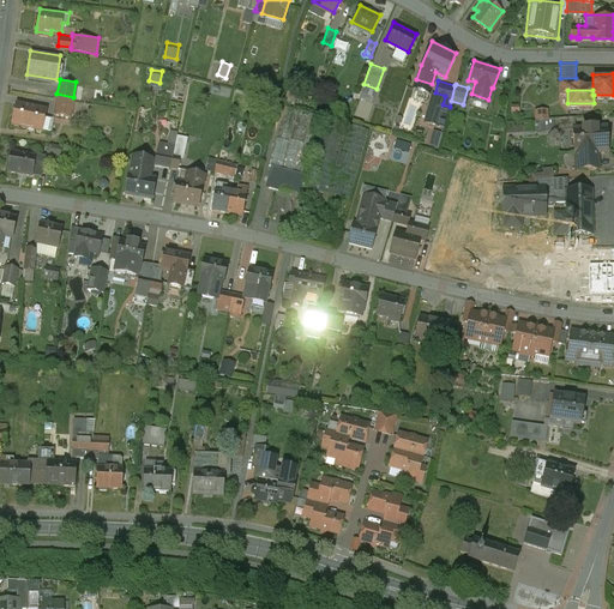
[(435,92),(433,92),(425,119),(438,122),(443,104),(445,96),(435,92)]
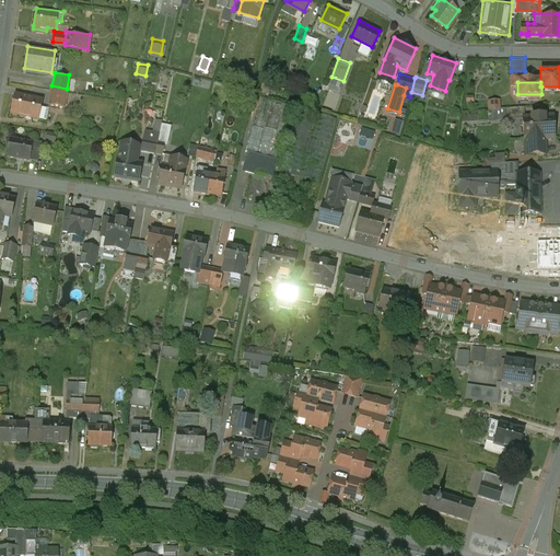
[(67,89),(51,85),(49,102),(63,105),(67,89)]
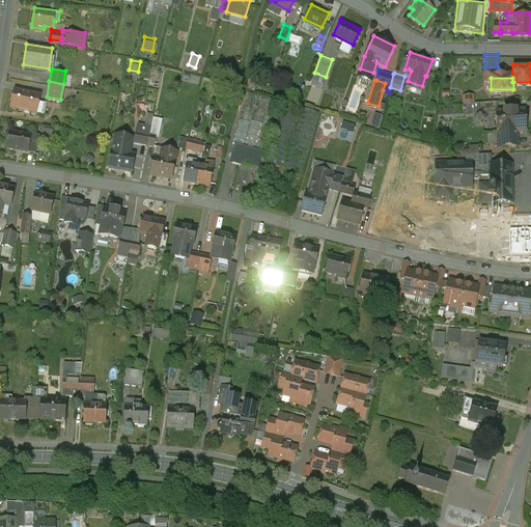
[(39,92),(15,87),(10,105),(35,110),(39,92)]
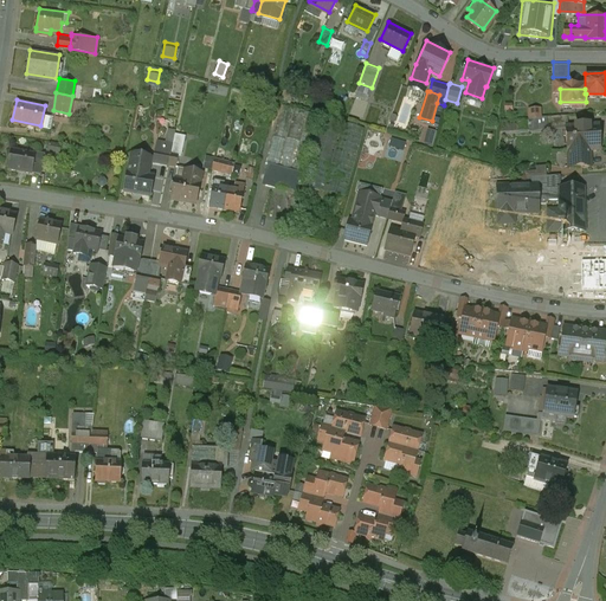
[(318,111),(281,102),(265,161),(270,162),(281,165),(302,170),(318,111)]
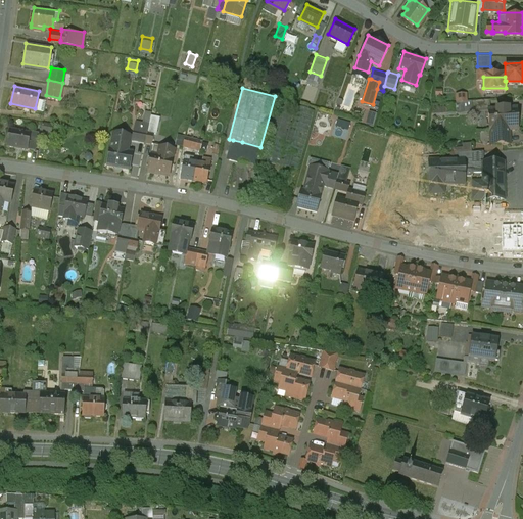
[(489,97),(471,98),(471,106),(489,104),(489,97)]
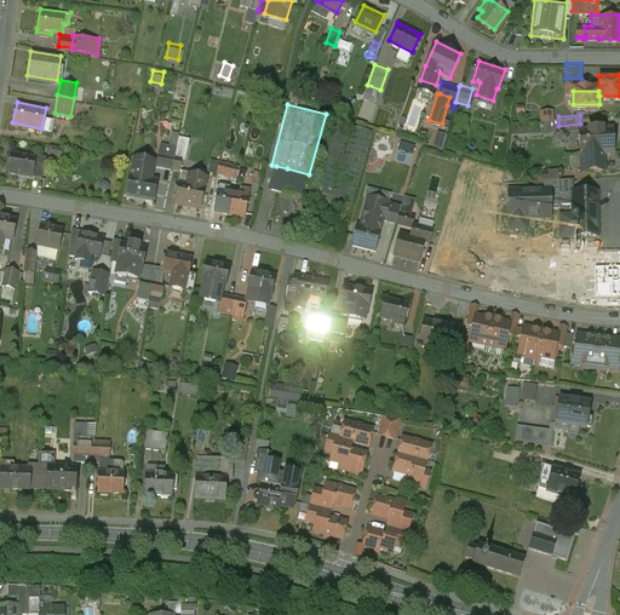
[(372,128),(328,116),(313,176),(309,174),(306,184),(310,184),(309,187),(352,197),(372,128)]
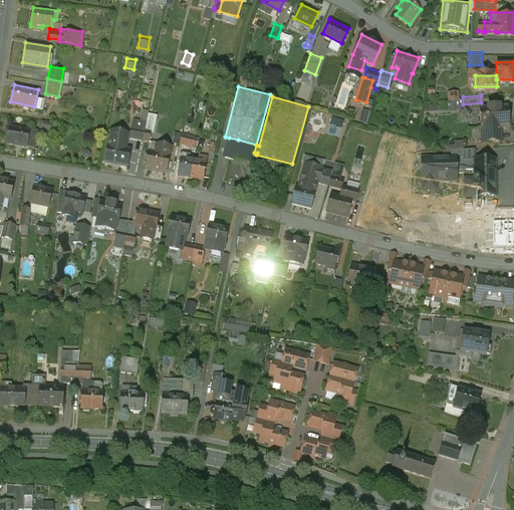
[(507,103),(480,105),(481,125),(499,124),(508,124),(507,103)]
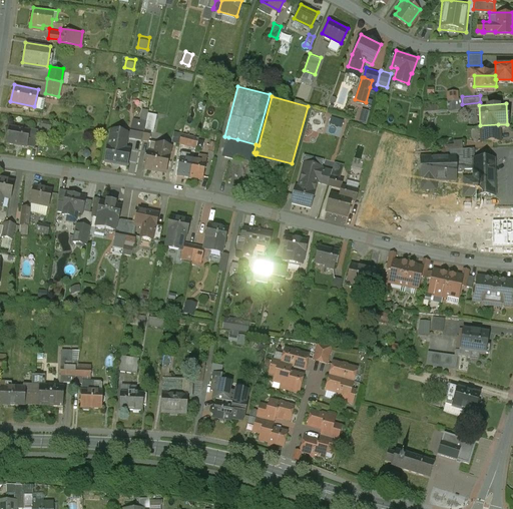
[(362,105),(359,117),(367,118),(369,107),(362,105)]
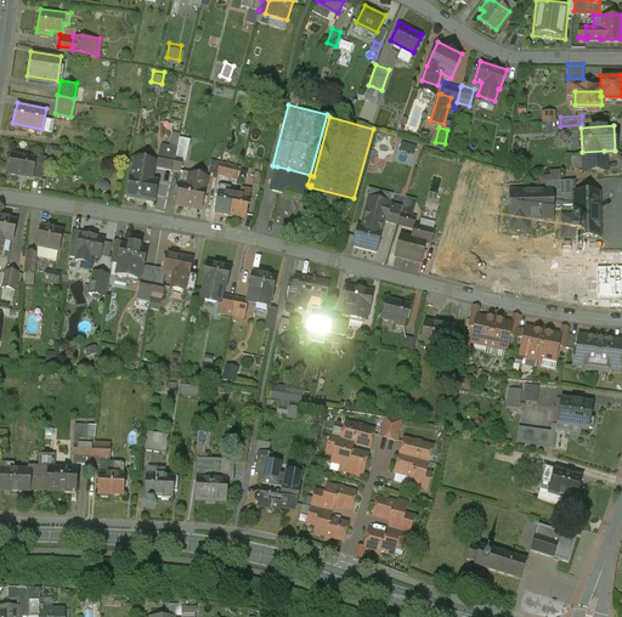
[(190,136),(179,134),(176,145),(173,167),(180,168),(182,156),(186,157),(190,136)]
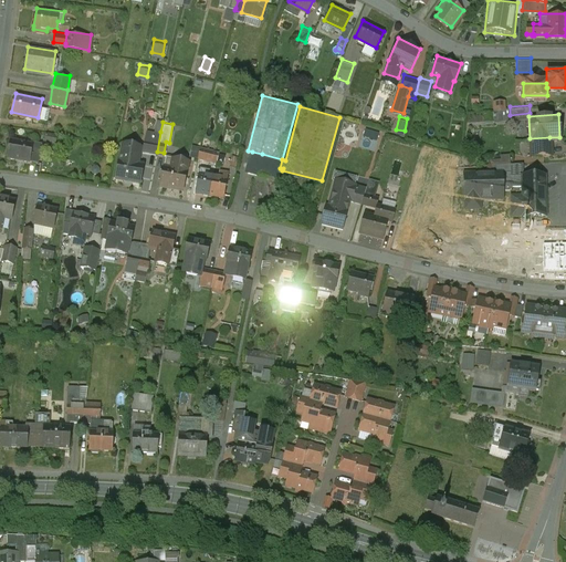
[(360,135),(368,138),(373,127),(364,125),(360,135)]
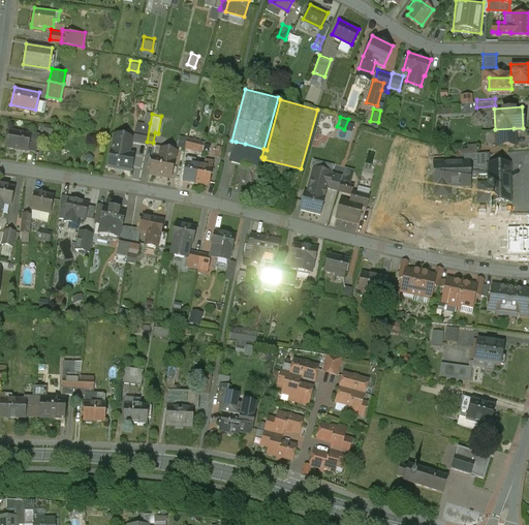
[(150,123),(137,121),(133,139),(147,142),(150,123)]
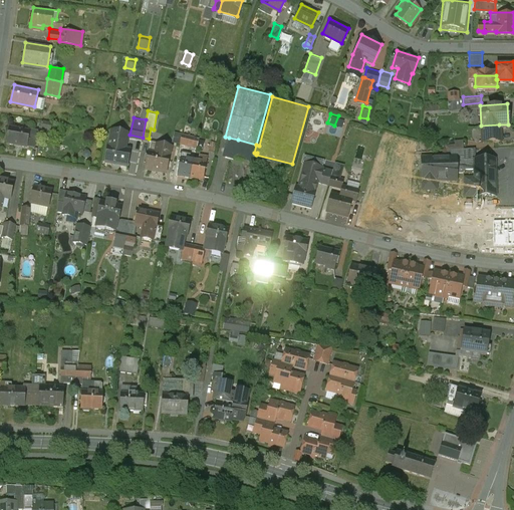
[(51,120),(41,118),(40,126),(50,129),(51,120)]
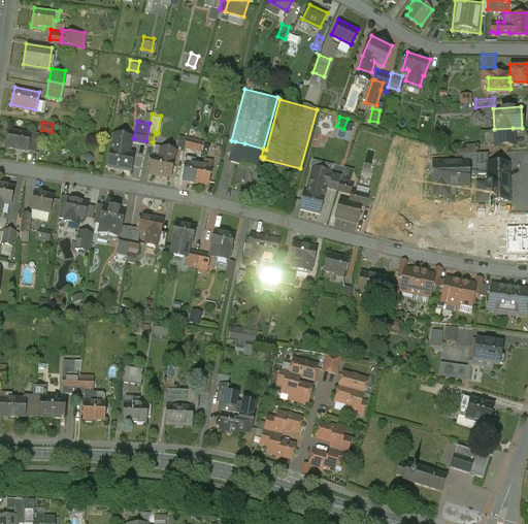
[(31,131),(9,128),(6,145),(28,150),(31,131)]
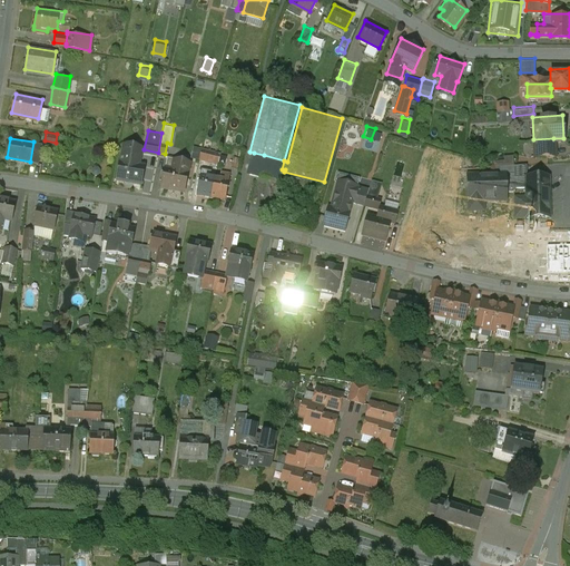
[(553,138),(534,139),(536,155),(554,154),(553,138)]
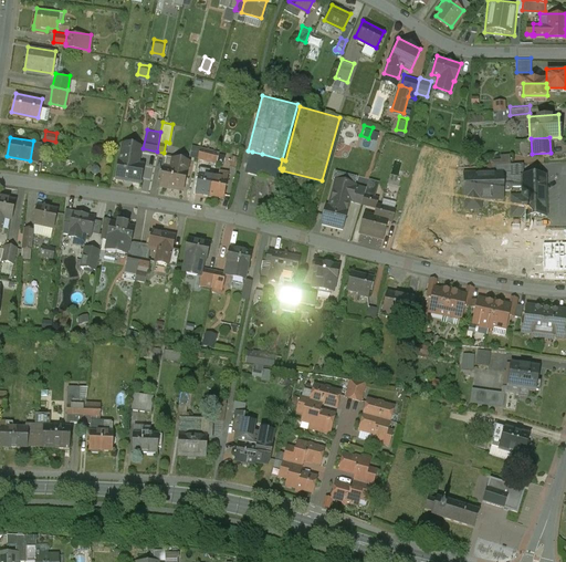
[(142,145),(123,142),(119,157),(116,176),(139,180),(143,162),(138,160),(142,145)]
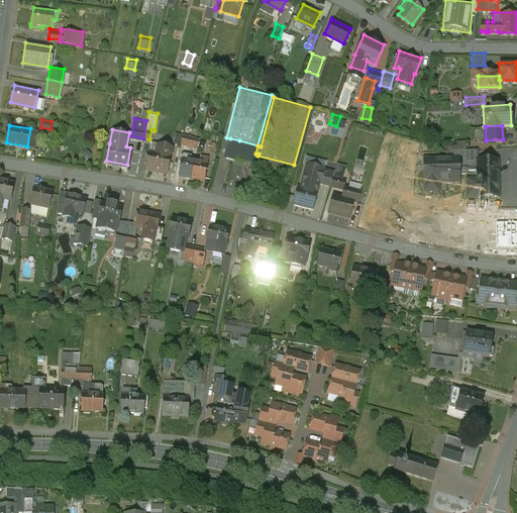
[(200,137),(190,135),(190,134),(183,132),(181,142),(191,144),(190,149),(196,150),(200,137)]
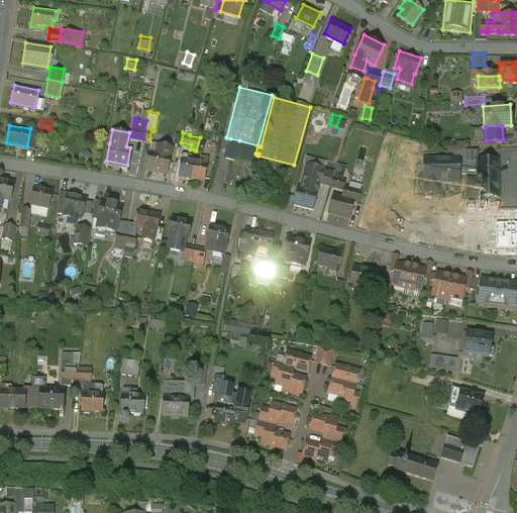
[(239,140),(230,138),(226,154),(243,159),(244,151),(237,149),(239,140)]
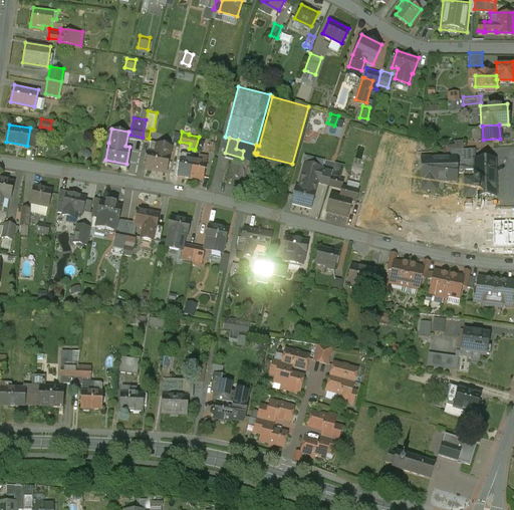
[(151,140),(149,149),(145,166),(145,167),(154,169),(155,168),(166,171),(170,153),(172,144),(151,140)]
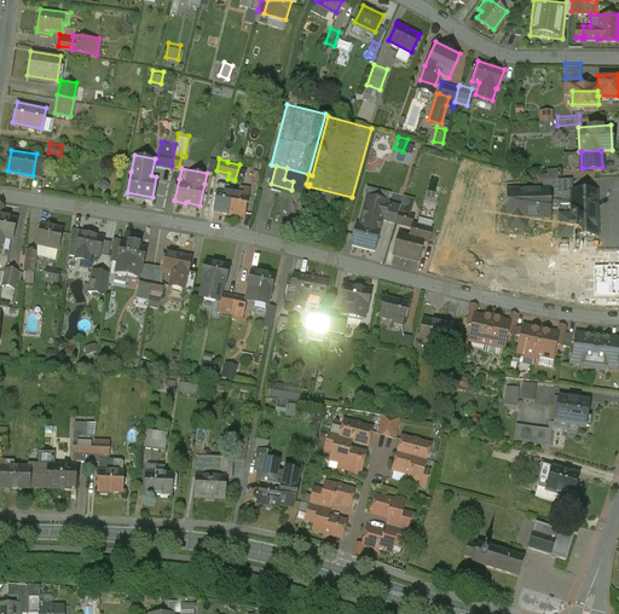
[(308,174),(287,168),(284,179),(293,181),(306,185),(306,184),(308,174)]
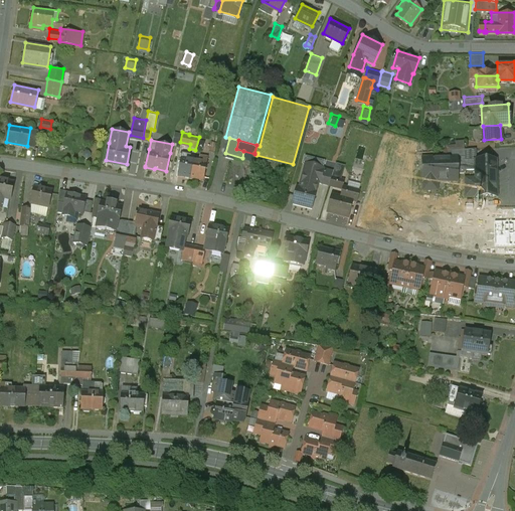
[(457,147),(445,148),(445,155),(461,155),(461,161),(465,161),(465,158),(464,147),(457,147)]
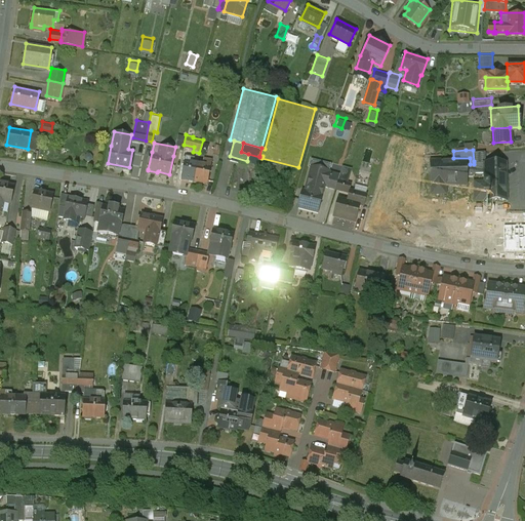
[(194,155),(186,153),(180,176),(194,179),(198,162),(193,161),(194,155)]
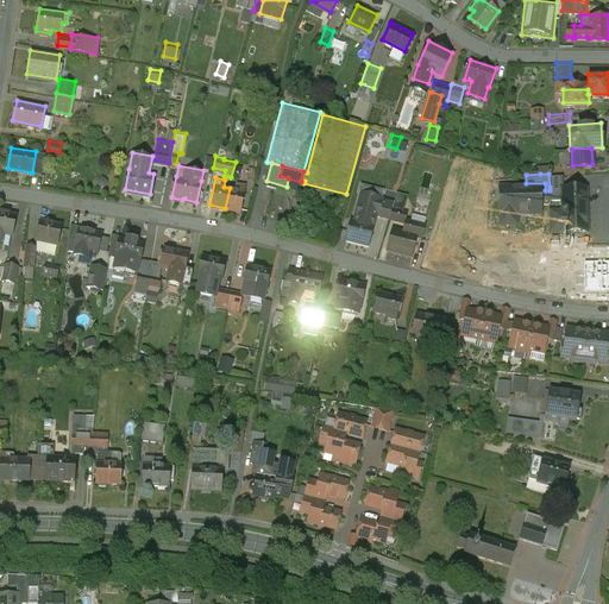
[(245,183),(236,181),(234,188),(230,188),(225,208),(240,211),(245,183)]
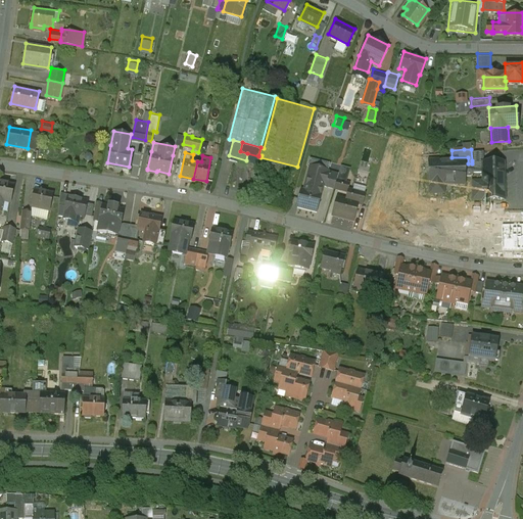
[(468,163),(468,157),(452,157),(429,158),(429,181),(430,181),(430,187),(433,190),(439,190),(442,187),(442,181),(464,181),(464,174),(471,174),(472,172),(472,170),(482,170),(482,162),(483,162),(483,159),(472,160),(472,163),(468,163)]
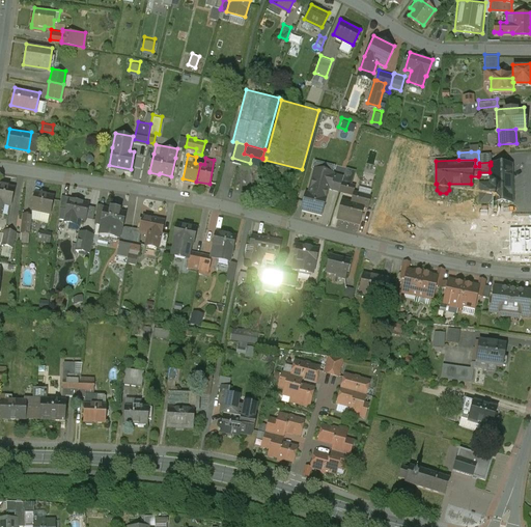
[(511,199),(511,164),(491,165),(490,165),(490,172),(490,182),(479,182),(480,200),(491,199),(491,200),(511,199)]
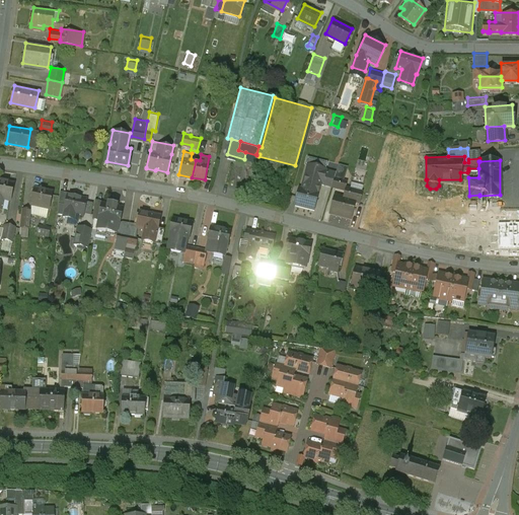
[(325,167),(308,162),(302,188),(299,187),(295,202),(313,207),(317,192),(317,191),(319,185),(317,185),(318,181),(317,180),(319,171),(324,173),(325,167)]
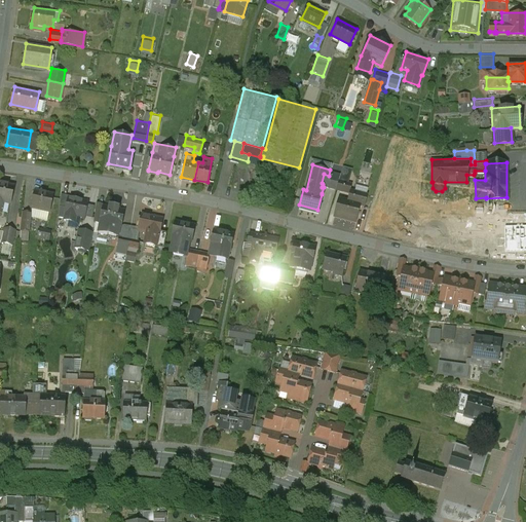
[(340,173),(338,178),(336,187),(348,190),(351,181),(345,180),(349,166),(342,164),(340,173)]
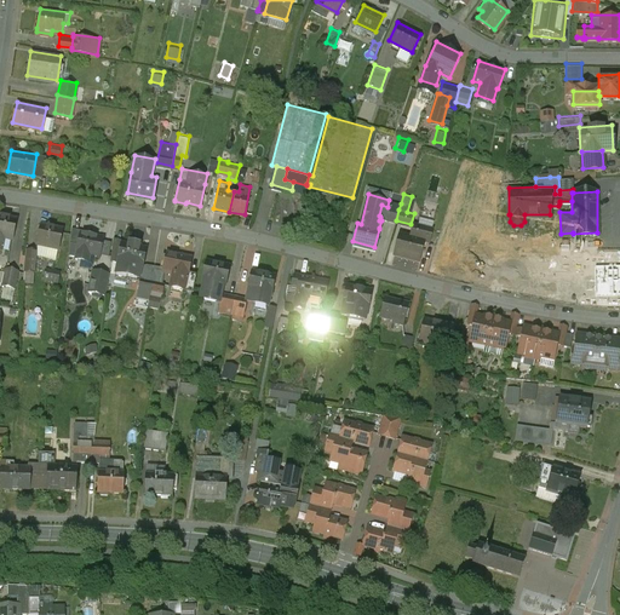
[(401,203),(389,200),(388,207),(382,205),(379,216),(380,217),(396,220),(399,210),(401,203)]
